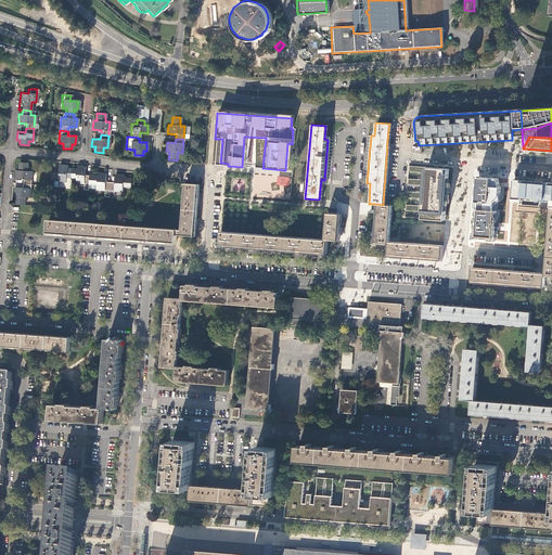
[(21,179),(21,184),(29,184),(30,170),(26,170),(26,163),(18,162),(17,170),(14,169),(13,179),(21,179)]
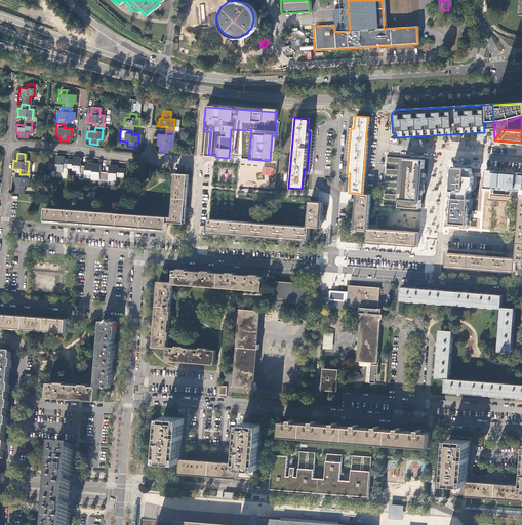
[(53,163),(48,163),(48,170),(61,171),(62,166),(66,167),(66,159),(62,159),(62,156),(54,156),(53,163)]
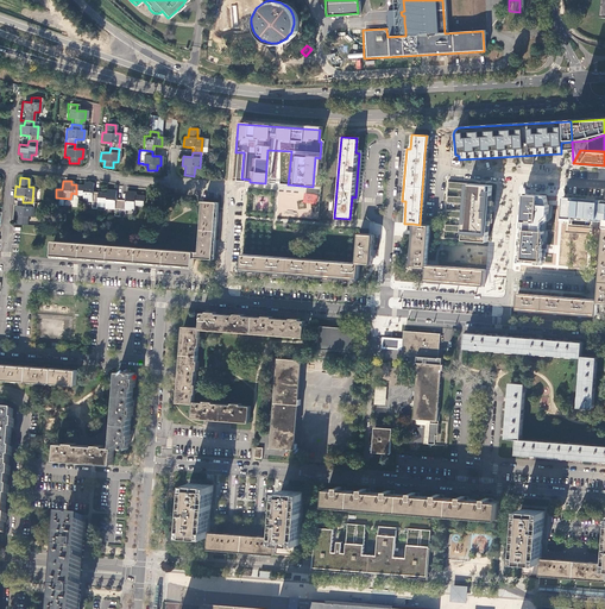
[(82,184),(76,184),(76,194),(82,194),(81,200),(89,201),(95,201),(95,193),(92,192),(92,182),(82,182),(82,184)]
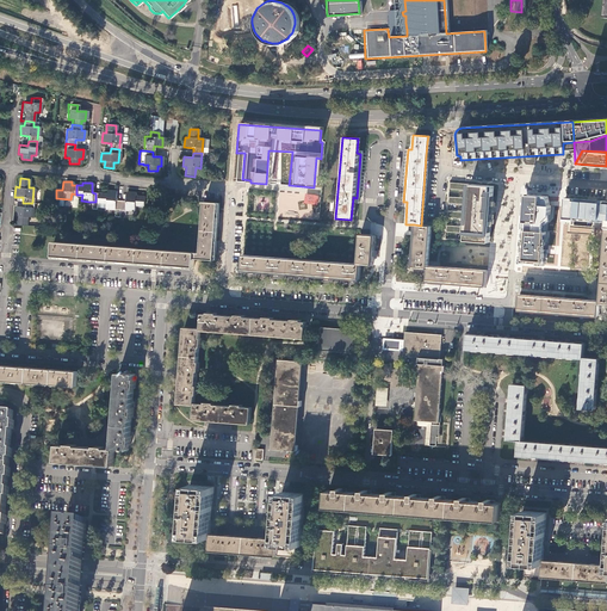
[(490,186),(465,184),(447,183),(446,189),(465,190),(464,198),(446,197),(445,203),(464,204),(463,213),(445,211),(444,217),(463,218),(462,227),(444,226),(443,232),(462,233),(462,240),(487,242),(490,186)]
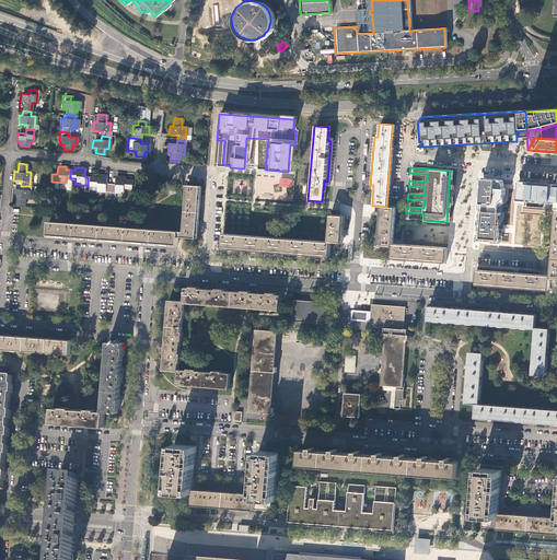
[(96,177),(88,177),(88,185),(95,186),(95,190),(108,191),(108,184),(105,184),(105,175),(96,175),(96,177)]
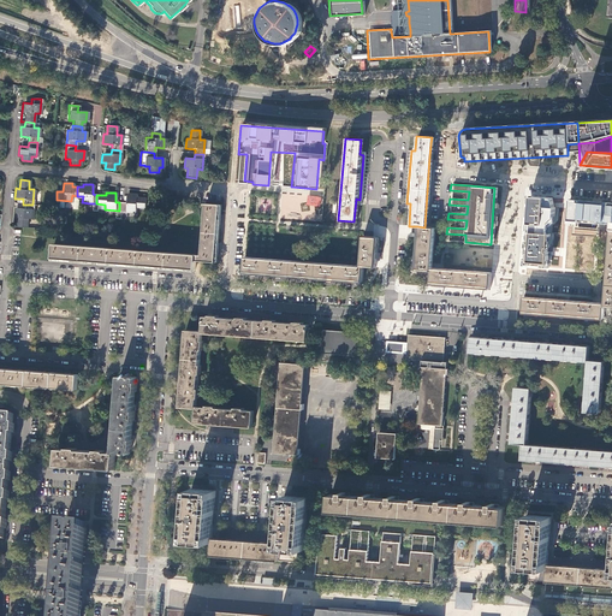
[(125,203),(119,202),(119,211),(134,212),(135,207),(143,208),(143,199),(135,197),(135,195),(125,194),(125,203)]
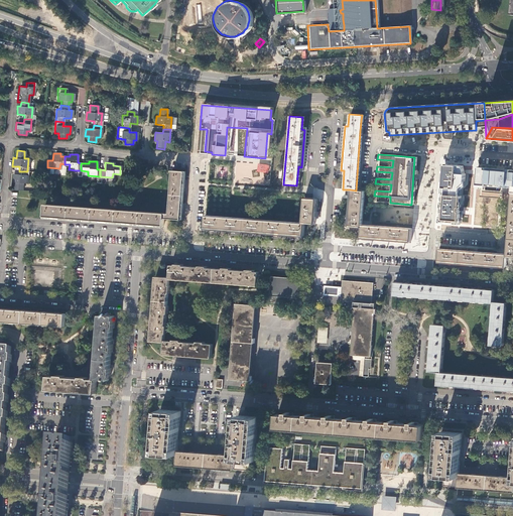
[(439,222),(458,223),(458,215),(458,212),(457,212),(457,208),(459,208),(459,205),(459,199),(459,196),(458,196),(458,188),(463,183),(463,181),(463,174),(462,171),(460,171),(461,166),(443,164),(443,166),(442,178),(442,180),(441,186),(440,197),(440,203),(440,208),(439,222)]
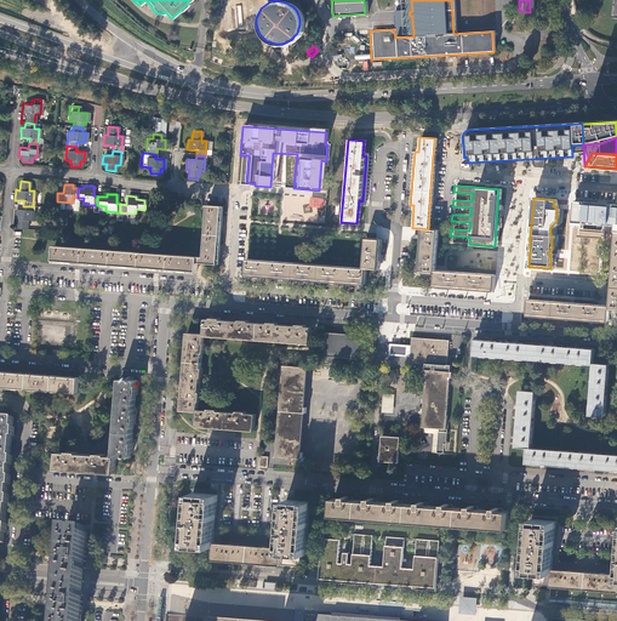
[(616,204),(572,201),(570,222),(570,226),(580,226),(580,223),(613,226),(612,232),(616,232),(616,204)]
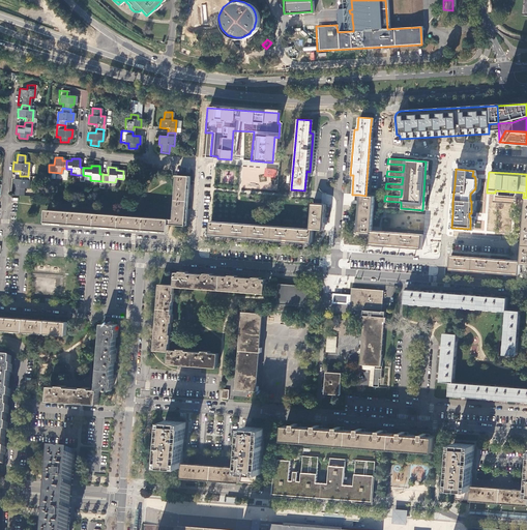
[(171,219),(167,219),(166,224),(182,226),(186,176),(174,175),(171,219)]
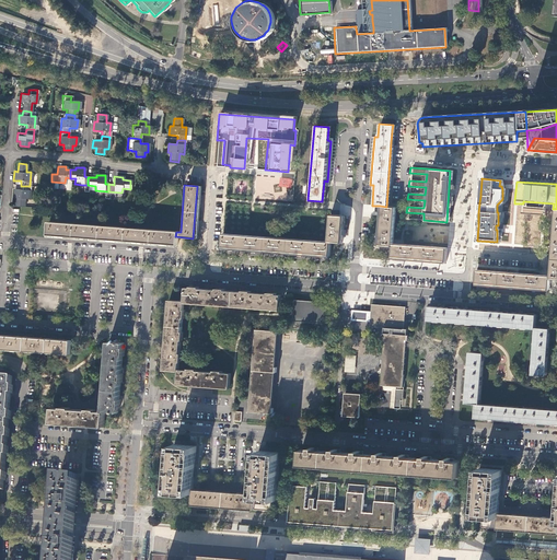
[(30,186),(21,186),(21,189),(13,189),(12,198),(15,198),(14,206),(16,206),(23,207),(24,199),(28,199),(30,186)]
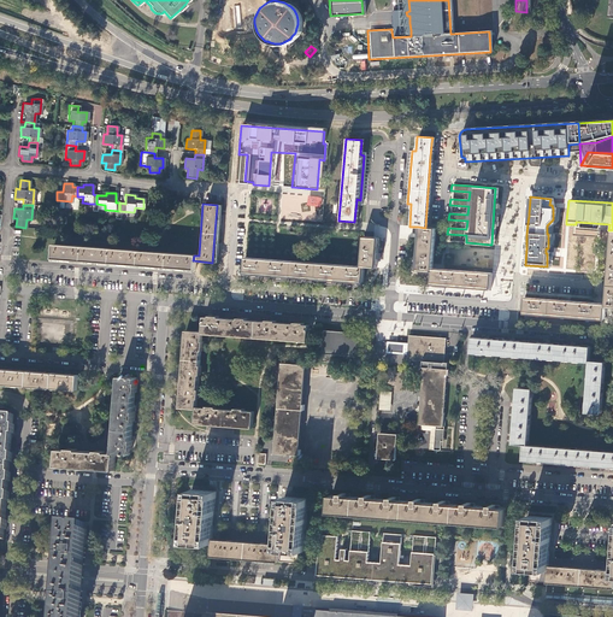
[(430,269),(434,228),(425,228),(418,227),(414,270),(430,271),(430,269)]
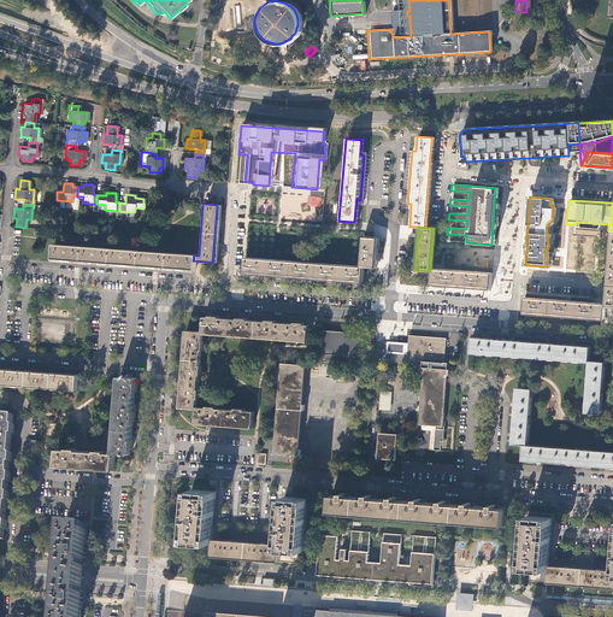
[(602,304),(602,307),(612,307),(612,230),(608,230),(602,304)]
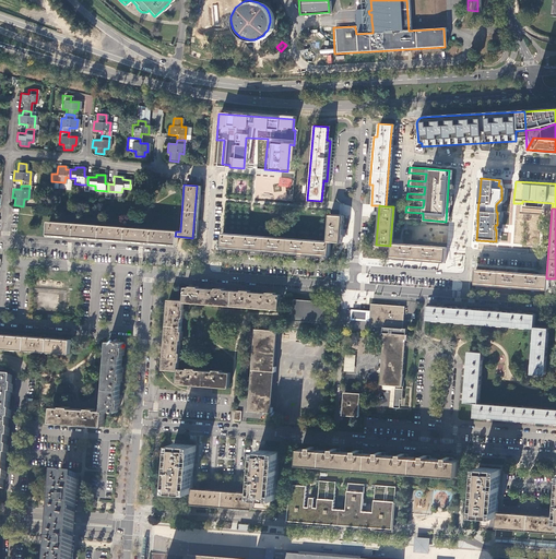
[(324,241),(328,242),(339,242),(341,216),(327,214),(324,241)]
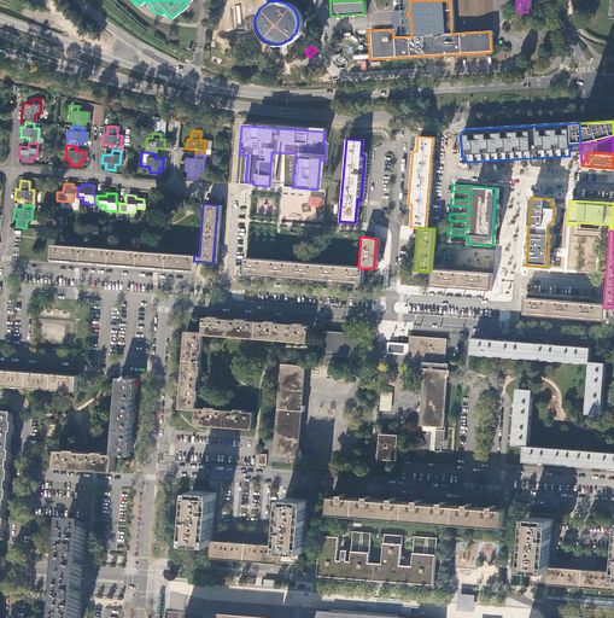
[(193,261),(194,256),(51,244),(50,258),(193,270),(193,261)]
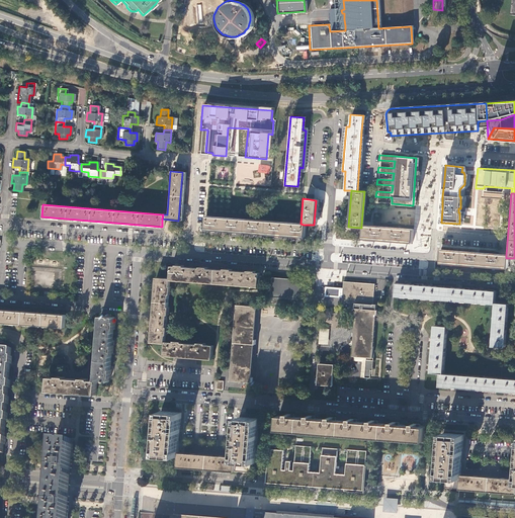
[(303,237),(304,225),(301,224),(203,217),(202,229),(253,233),(303,237)]
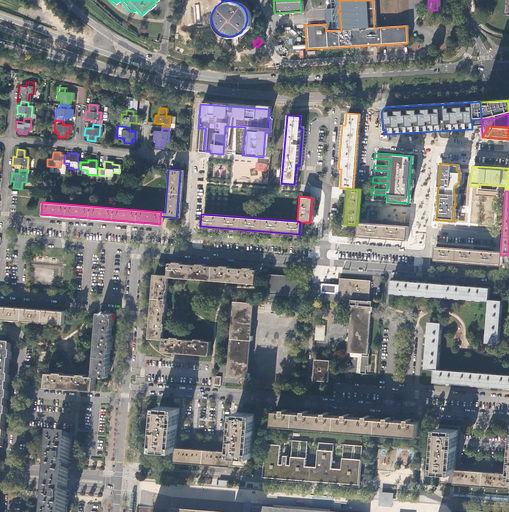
[(405,239),(406,227),(357,223),(357,225),(356,235),(405,239)]
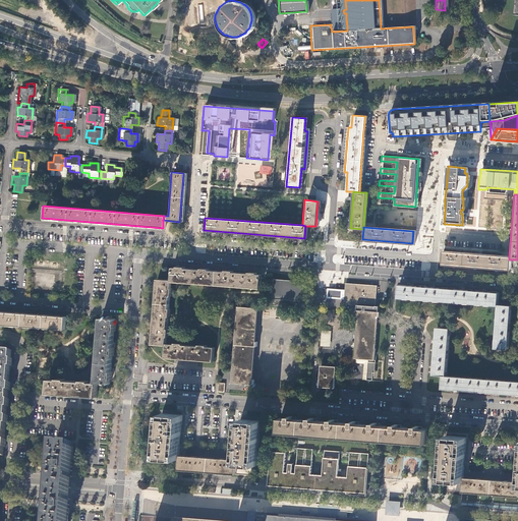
[(440,264),(508,270),(509,259),(509,256),(442,251),(440,264)]
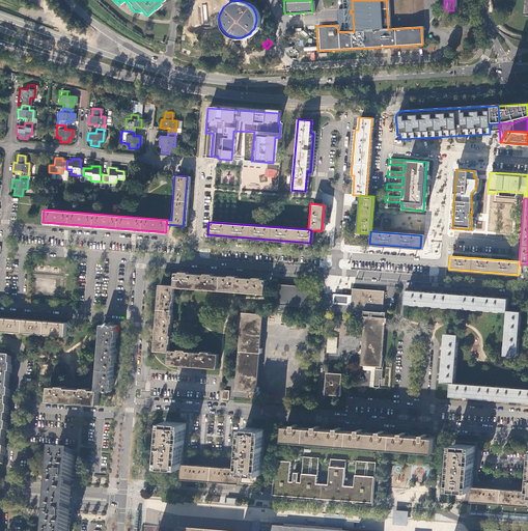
[(173,273),(172,285),(171,287),(173,287),(262,294),(264,280),(258,279),(258,278),(250,277),(250,279),(233,278),(233,276),(226,276),(225,277),(211,276),(211,275),(202,274),(202,275),(186,274),(186,273),(177,272),(177,273),(173,273)]
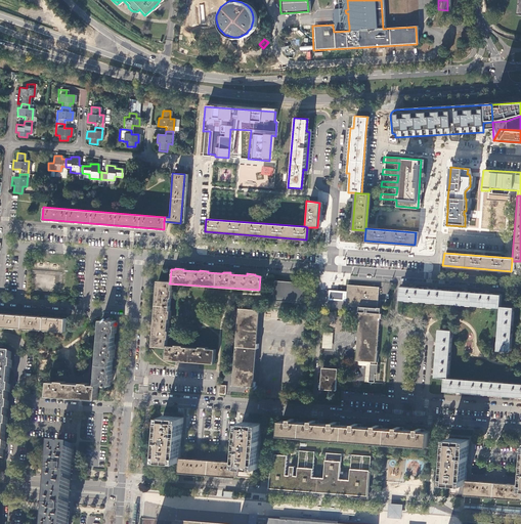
[(170,281),(158,280),(156,280),(150,346),(153,346),(165,347),(165,346),(165,344),(165,339),(167,339),(167,331),(166,331),(167,318),(168,318),(169,310),(167,310),(168,298),(170,299),(170,291),(169,290),(169,284),(170,281)]
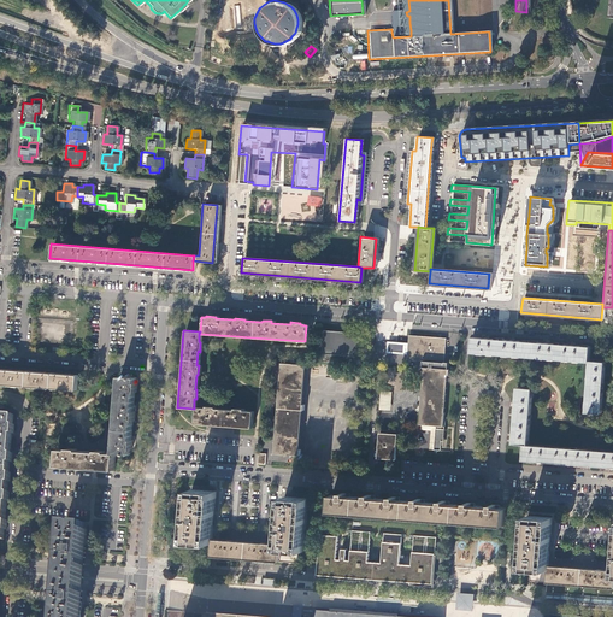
[(358,334),(322,330),(318,362),(355,364),(358,334)]
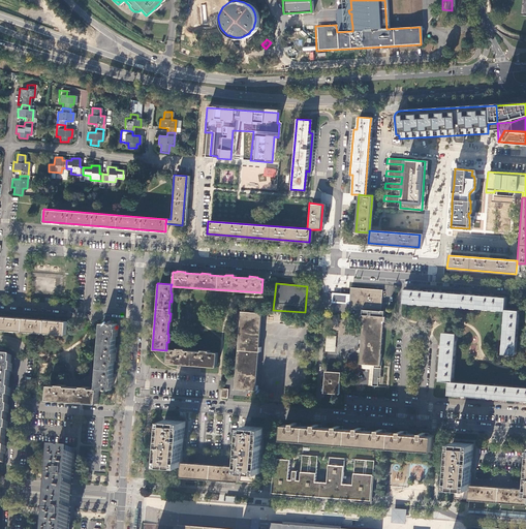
[(378,366),(381,321),(382,321),(383,316),(382,316),(382,311),(379,310),(380,290),(348,287),(348,296),(347,303),(347,309),(361,310),(365,310),(365,315),(361,315),(359,347),(358,347),(357,352),(358,352),(357,364),(372,365),(370,385),(376,386),(376,378),(378,378),(379,366),(378,366)]
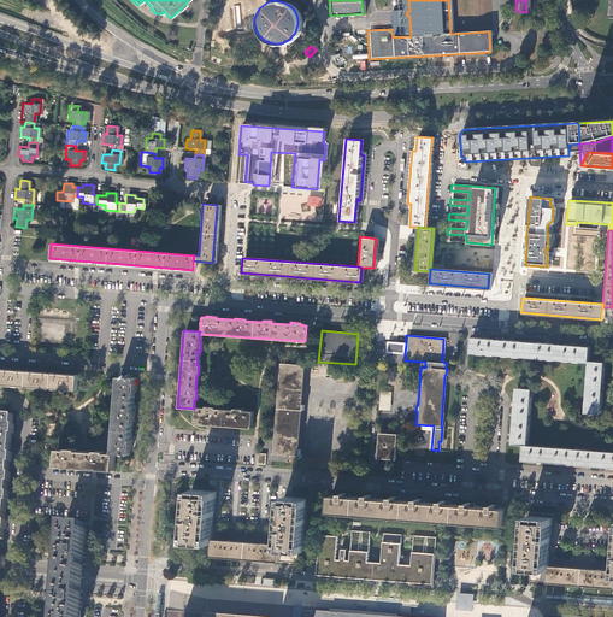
[(587,363),(587,360),(588,347),(470,338),(469,353),(587,363)]
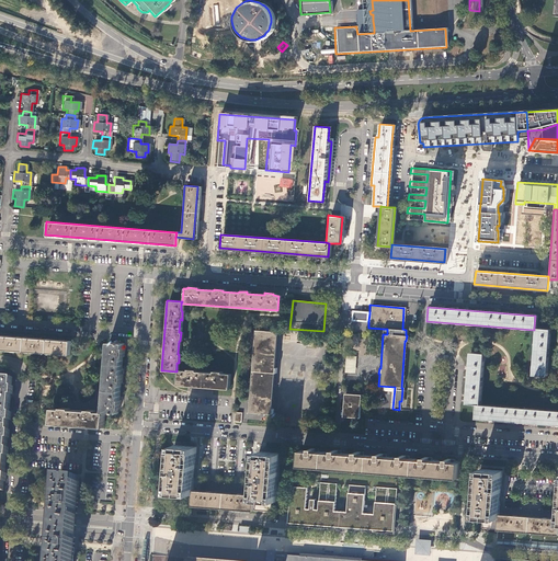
[(366,312),(351,311),(351,320),(365,321),(366,312)]
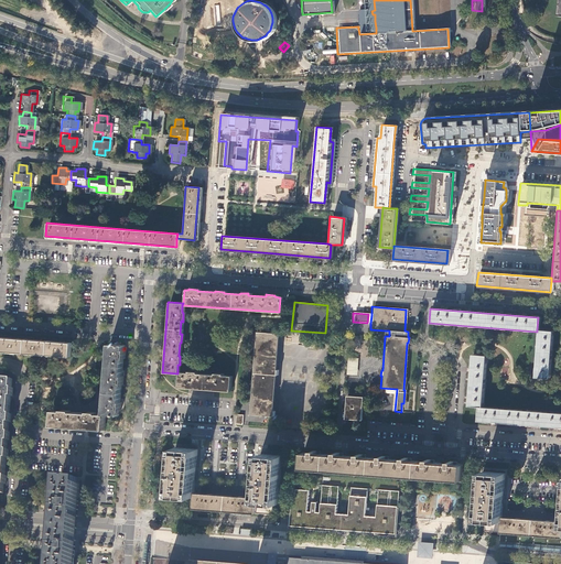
[(551,331),(537,329),(537,332),(533,377),(548,379),(551,331)]
